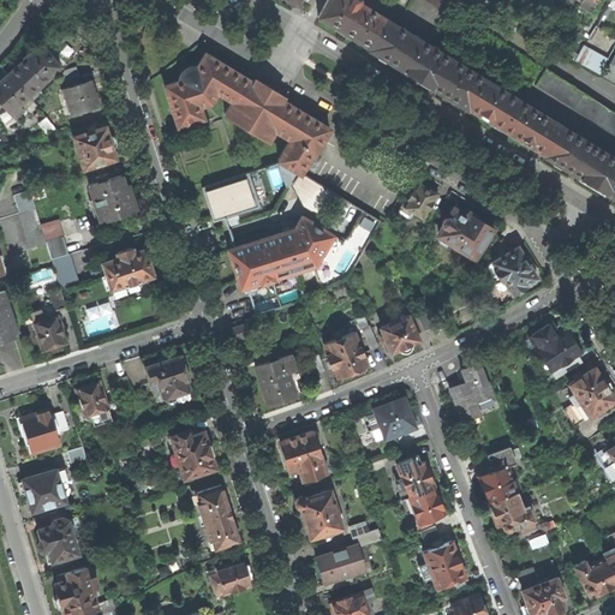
[(327,0),(317,17),(370,48),(387,19),(377,13),(374,17),(366,12),(369,9),(358,1),(358,0),(327,0)]
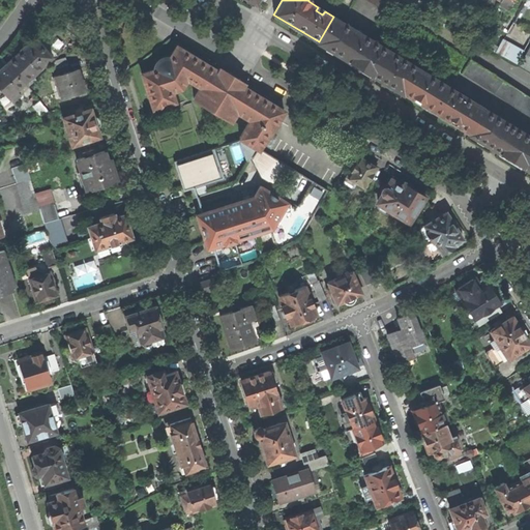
[(367,0),(384,9),(389,0),(367,0)]
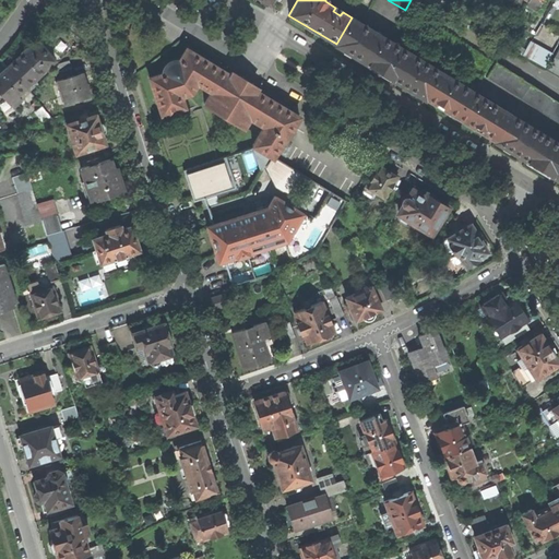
[(361,23),(352,18),(336,44),(335,45),(366,62),(382,36),(369,28),(367,32),(359,27),(361,23)]
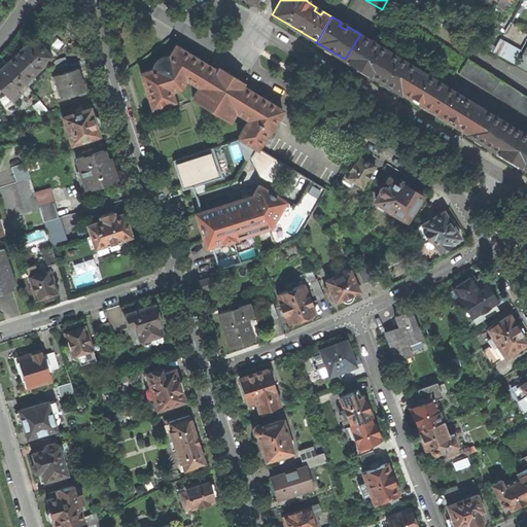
[(360,34),(345,59),(399,93),(400,92),(415,67),(407,62),(403,65),(395,60),(397,57),(378,44),(376,48),(367,43),(370,39),(360,34)]
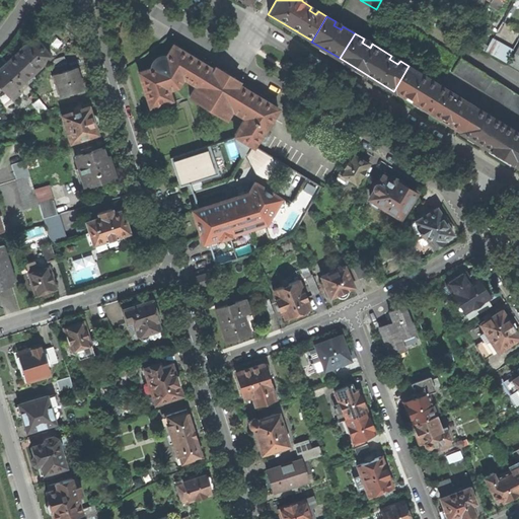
[(20,50),(7,62),(24,81),(52,57),(34,38),(26,46),(25,45),(19,50),(20,50)]
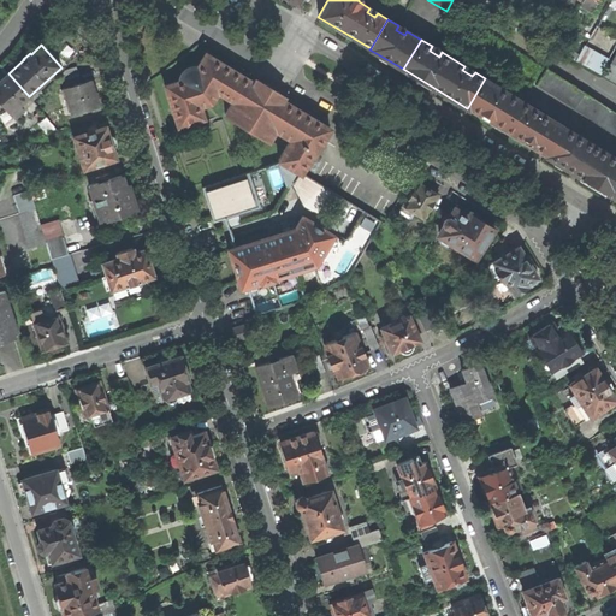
[(585,46),(580,54),(593,61),(591,67),(604,75),(612,60),(585,46)]
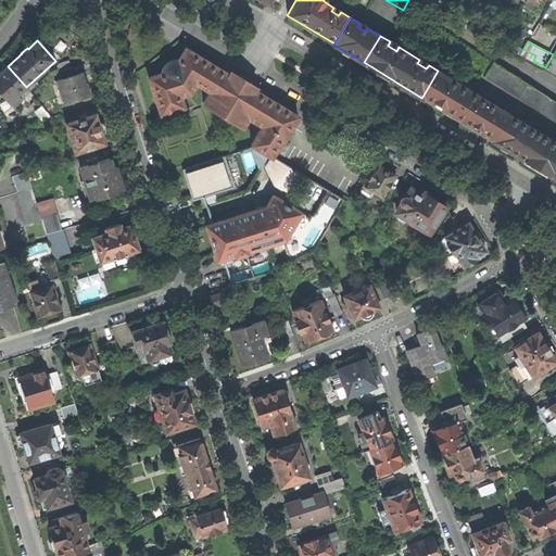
[(228,74),(186,48),(178,60),(176,60),(174,60),(171,61),(167,62),(165,64),(163,67),(162,71),(162,73),(148,77),(160,114),(184,106),(180,96),(191,92),(197,84),(211,92),(203,103),(242,128),(249,117),(263,126),(251,144),(270,156),(272,158),(282,139),(283,139),(299,116),(255,89),(256,87),(254,85),(253,87),(248,84),(249,83),(238,76),(237,77),(231,74),(232,73),(230,71),(228,74)]
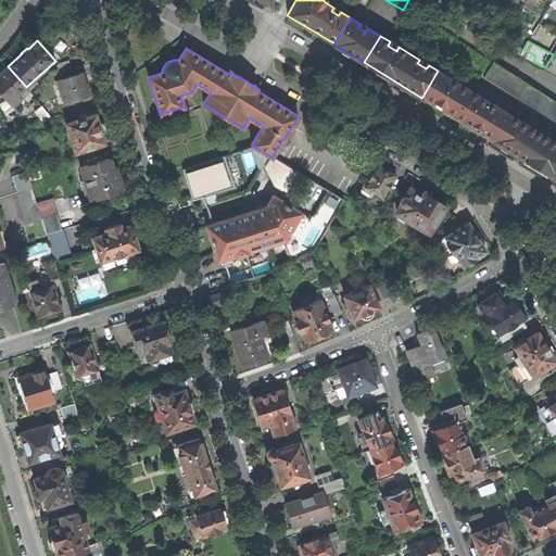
[(555,48),(553,54),(545,67),(555,73),(555,48)]
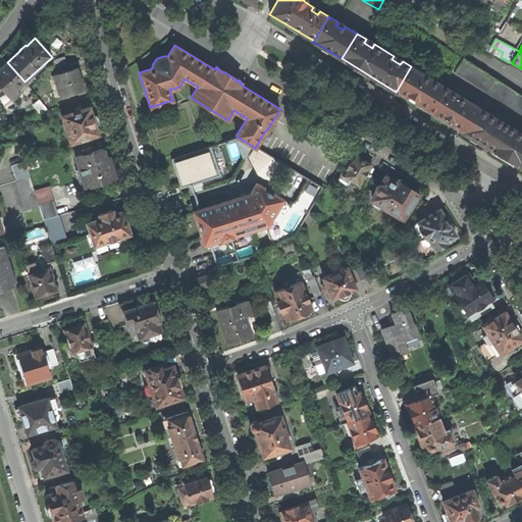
[(491,46),(488,51),(501,57),(503,52),(491,46)]
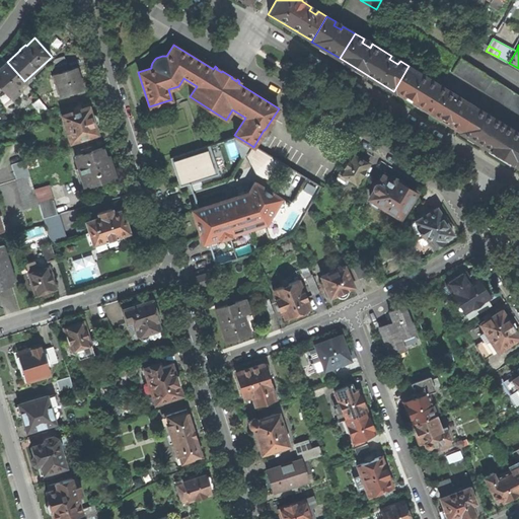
[(64,56),(51,60),(55,74),(69,70),(64,56)]
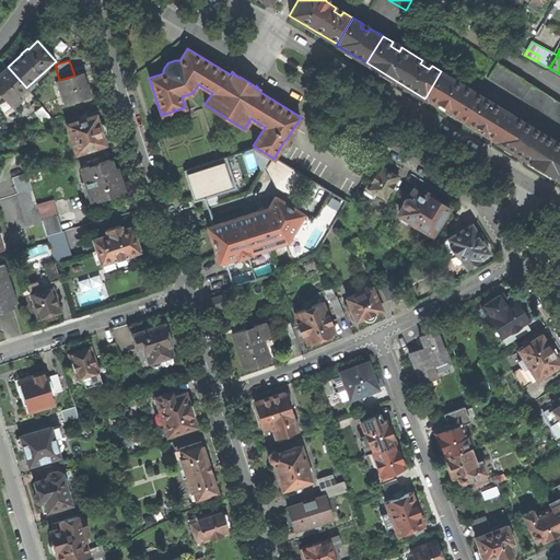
[(498,62),(488,77),(509,90),(517,76),(498,62)]
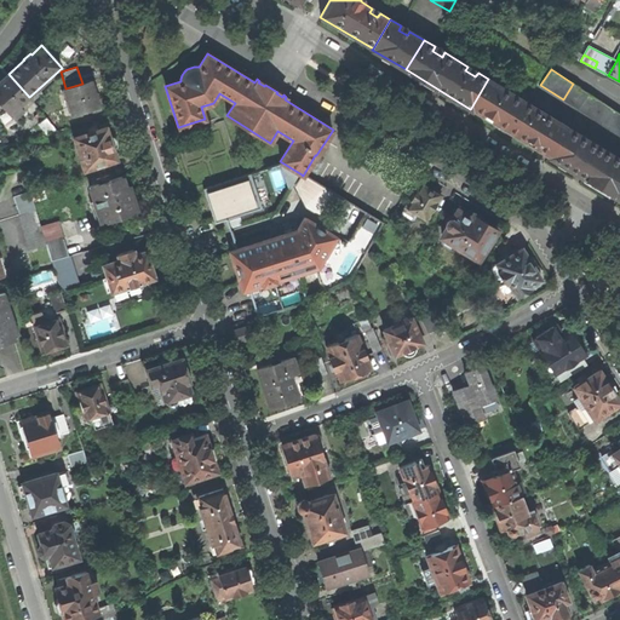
[(9,74),(0,80),(0,104),(9,114),(13,119),(22,112),(19,108),(30,99),(29,97),(9,74)]
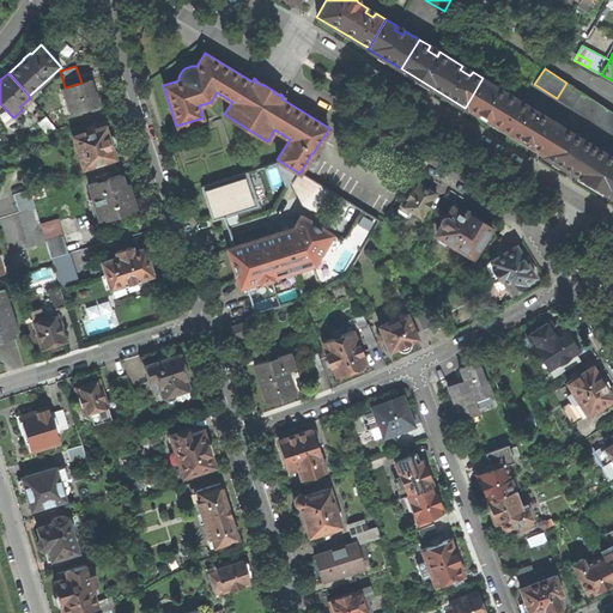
[(483,78),(466,107),(510,133),(527,104),(513,96),(510,99),(505,97),(508,93),(483,78)]
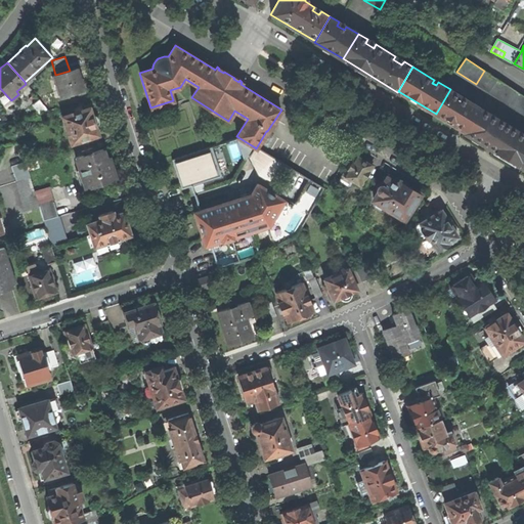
[(70,71),(55,75),(51,76),(55,88),(58,88),(61,97),(84,90),(77,68),(70,71)]
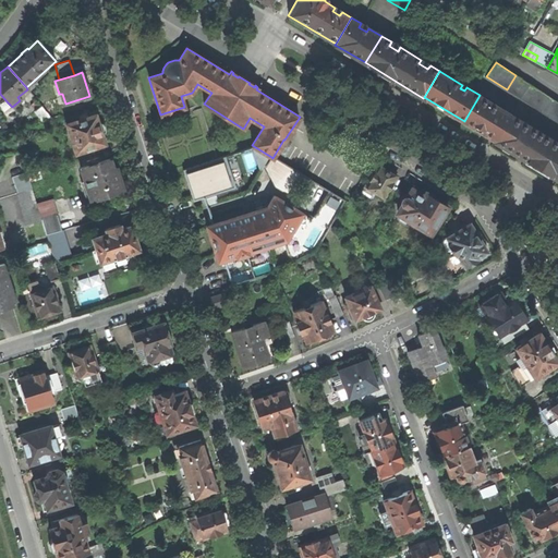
[(557,102),(516,75),(507,89),(557,122),(557,102)]
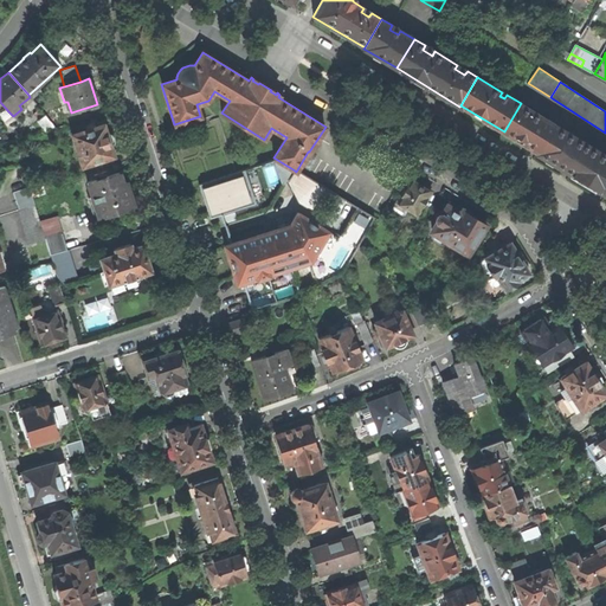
[(521,103),(504,131),(537,152),(554,124),(540,116),(537,120),(528,114),(530,109),(521,103)]
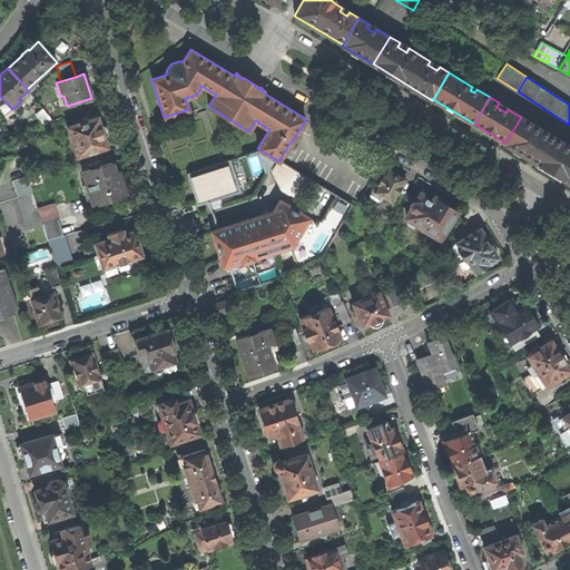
[(45,110),(53,120),(61,118),(50,105),(45,110)]
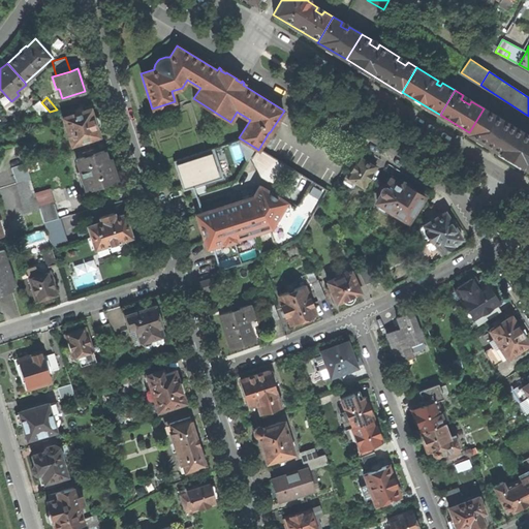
[(33,106),(41,116),(50,112),(41,102),(39,100),(33,106)]
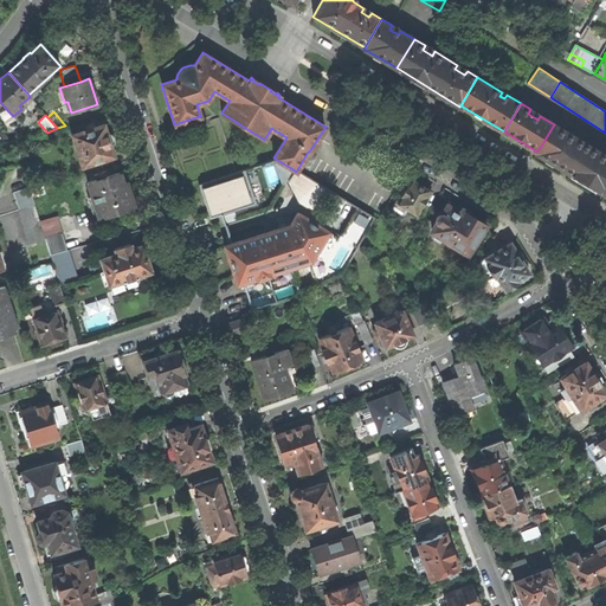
[(114,156),(111,147),(113,146),(115,143),(115,141),(115,139),(113,136),(111,134),(108,133),(107,133),(103,124),(72,135),(76,146),(79,144),(82,153),(77,154),(81,167),(114,156)]
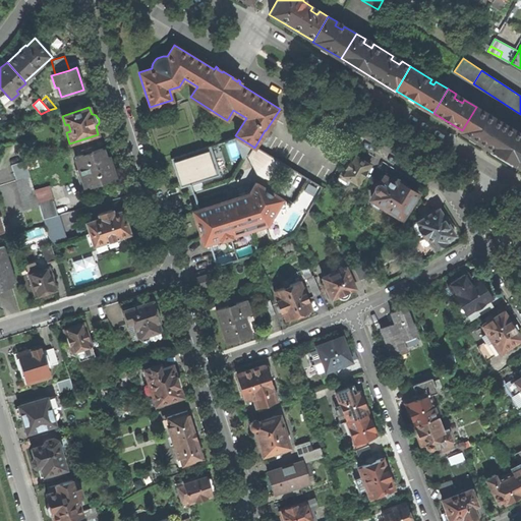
[(461,131),(502,156),(515,134),(511,132),(513,128),(494,117),(491,121),(482,116),(485,112),(476,107),(462,130),(461,131)]
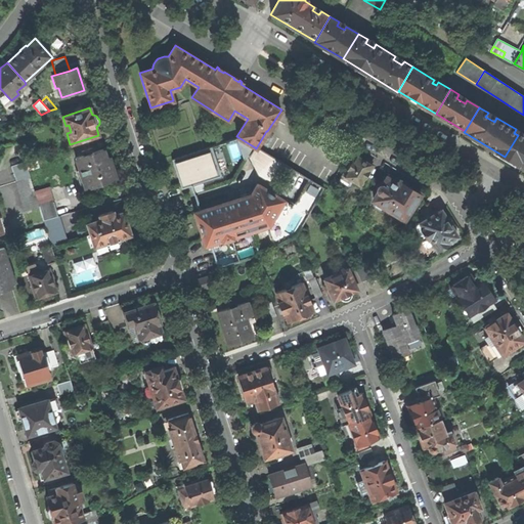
[(523,135),(523,138),(518,135),(505,157),(523,168),(523,135)]
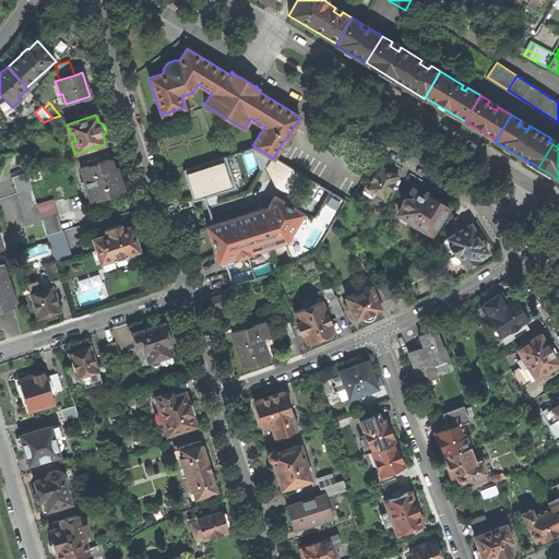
[(224,157),(183,170),(193,202),(235,188),(224,157)]
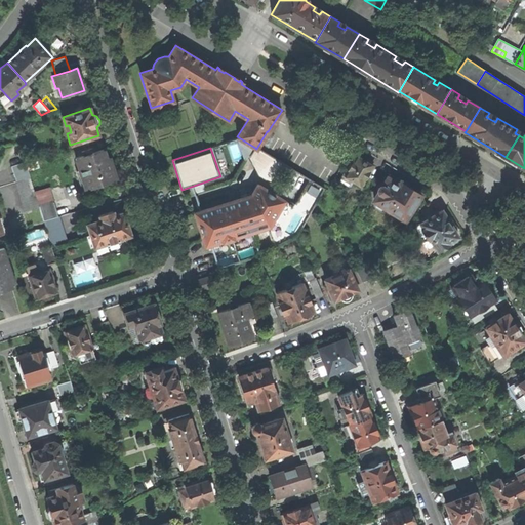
[(255,148),(249,159),(258,175),(270,184),(282,163),(256,149),(255,148)]
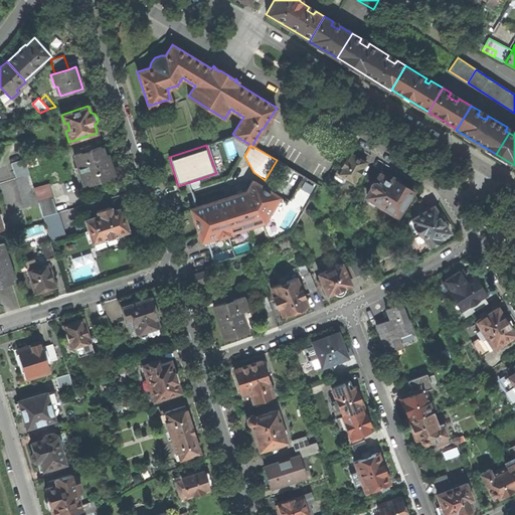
[(81,153),(73,156),(84,186),(115,176),(107,154),(104,155),(101,146),(90,150),(89,146),(79,149),(81,153)]
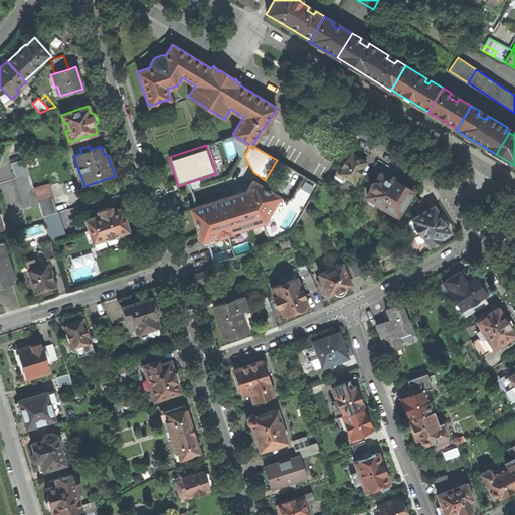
[(349,152),(334,175),(342,180),(344,176),(350,180),(347,184),(352,187),(357,178),(359,179),(362,174),(360,173),(366,162),(349,152)]
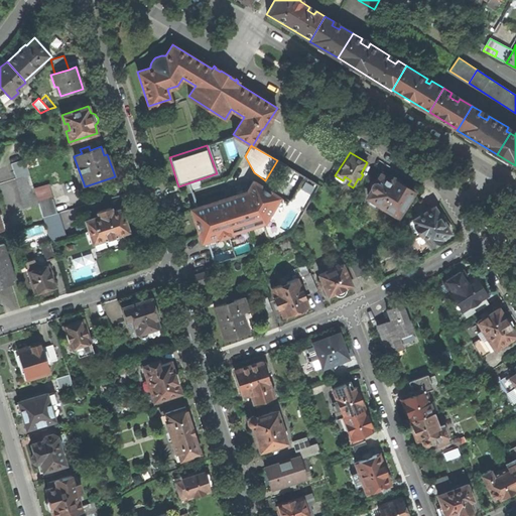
[(11,163),(16,179),(30,175),(25,159),(11,163)]
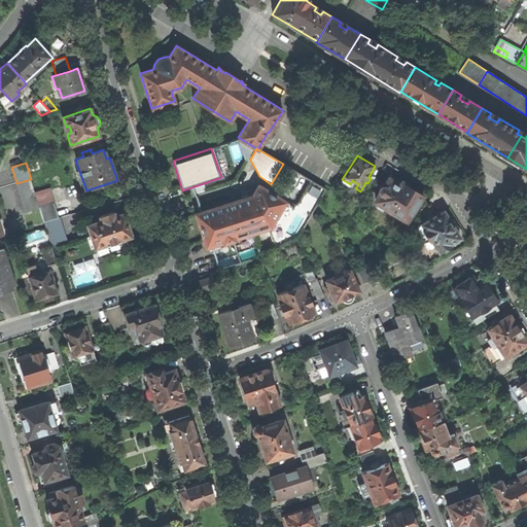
[(379,192),(382,195),(377,203),(407,221),(423,196),(391,174),(384,185),(382,186),(380,186),(379,188),(378,190),(379,192)]
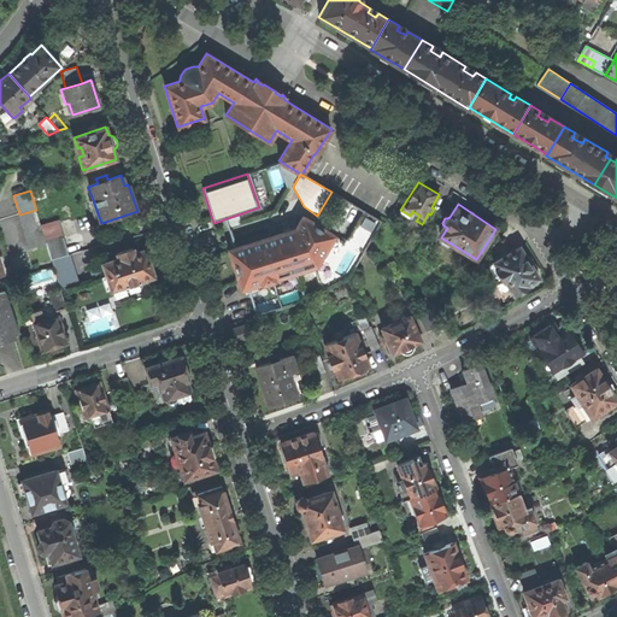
[(36,210),(19,215),(30,250),(46,245),(46,242),(45,240),(42,231),(36,210)]
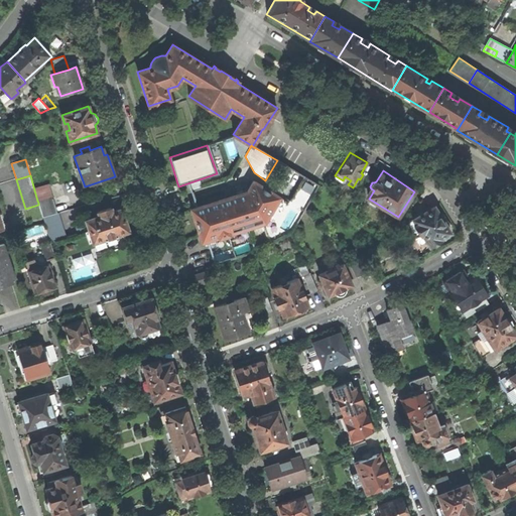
[(278,197),(252,180),(247,192),(190,210),(202,242),(219,236),(219,237),(229,234),(228,233),(264,222),(278,197)]
